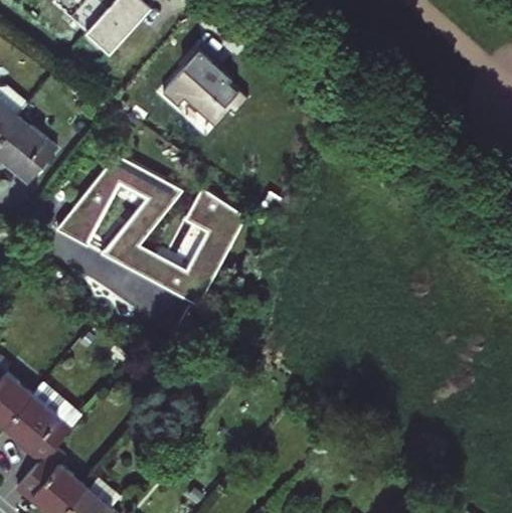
[(54,0),(53,1),(109,50),(152,3),(148,0),(112,0),(109,4),(104,0),(54,0)]
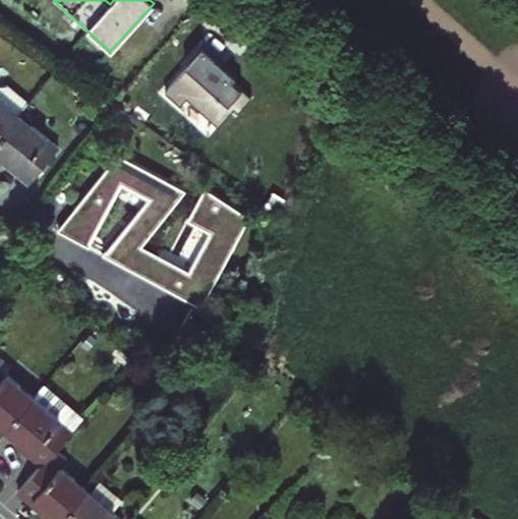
[(186,94),(219,122),(234,105),(239,109),(251,96),(215,63),(218,59),(203,45),(185,64),(187,66),(165,91),(178,103),(186,94)]
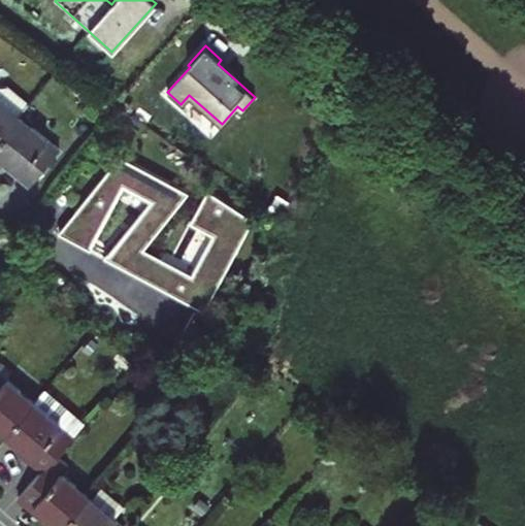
[(0,140),(20,118),(28,107),(4,88),(0,93),(0,140)]
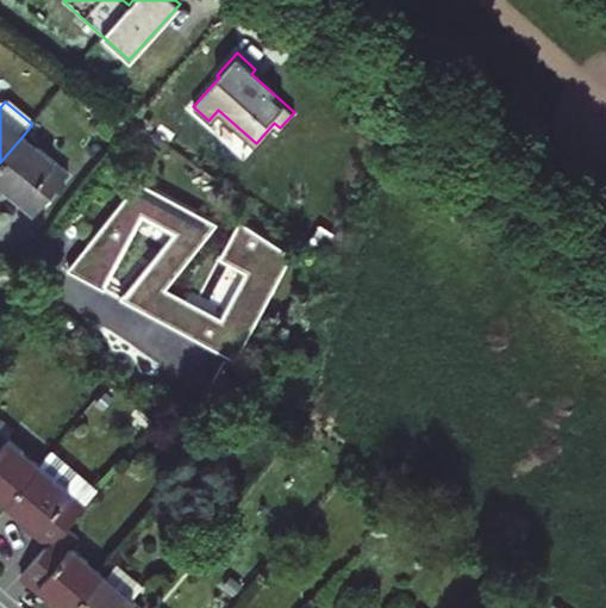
[(0,181),(16,194),(12,199),(35,217),(69,175),(23,136),(0,162),(0,181)]
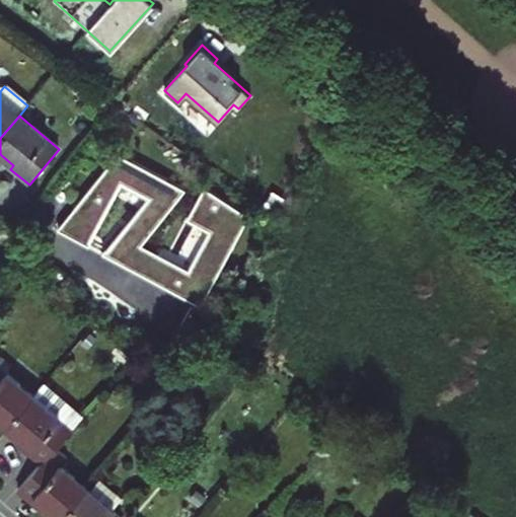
[(58,232),(86,249),(123,189),(145,203),(100,257),(123,270),(187,193),(121,154),(58,232)]
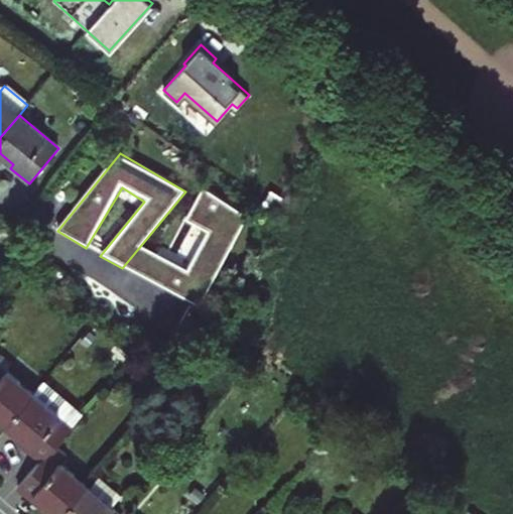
[(248,219),(201,194),(185,223),(206,235),(185,273),(156,259),(145,280),(198,310),(248,219)]
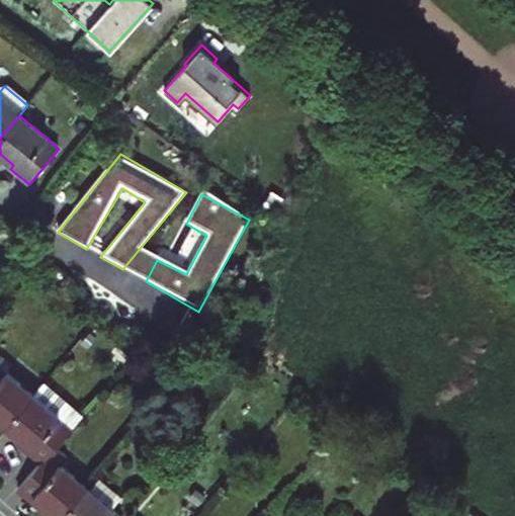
[(0,422),(5,426),(32,395),(0,367),(0,422)]
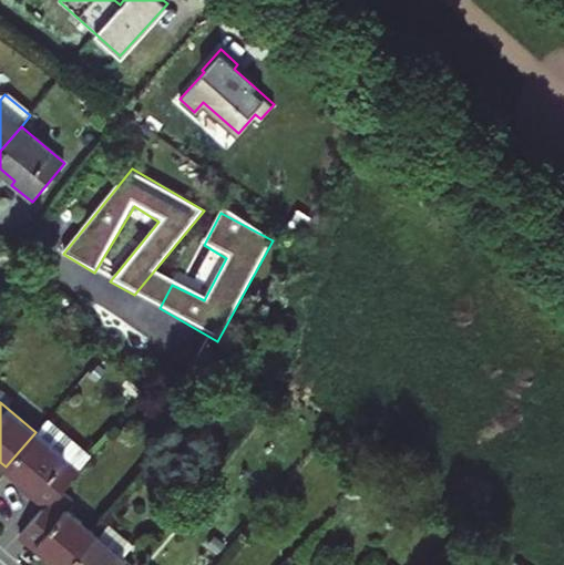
[(36,432),(6,466),(28,486),(24,491),(45,509),(53,499),(79,469),(64,456),(71,449),(71,440),(47,420),(36,432)]
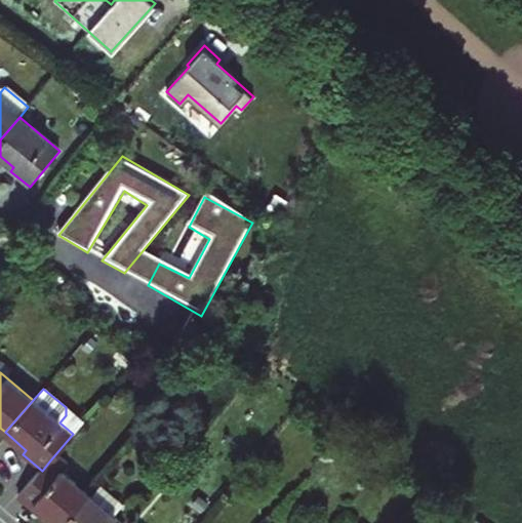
[(64,522),(88,494),(49,461),(42,471),(18,497),(37,514),(40,510),(55,522),(64,522)]
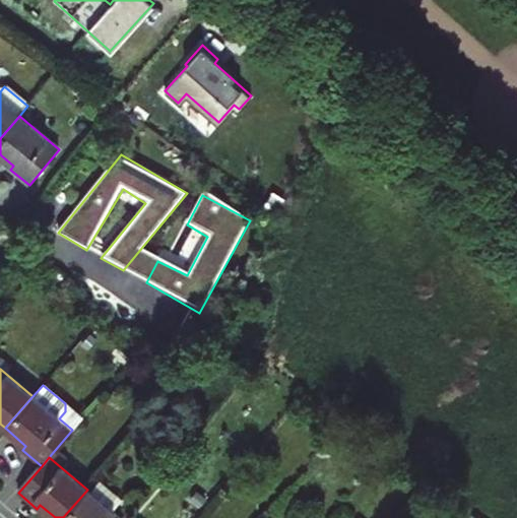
[(120,517),(87,490),(63,517),(120,517)]
